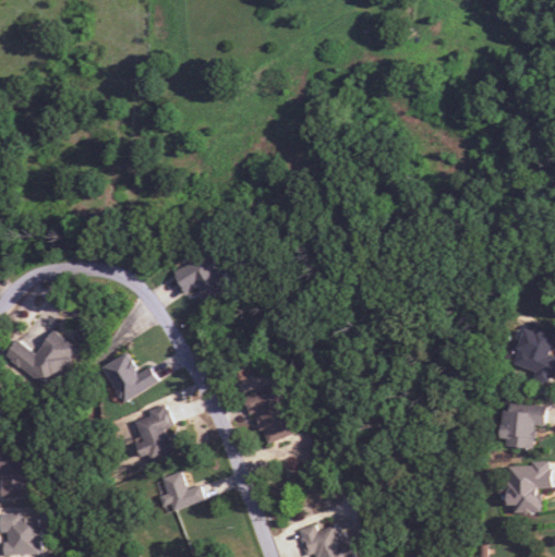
[(171,271),(183,292),(194,287),(201,299),(231,281),(219,261),(212,265),(204,252),(171,271)]
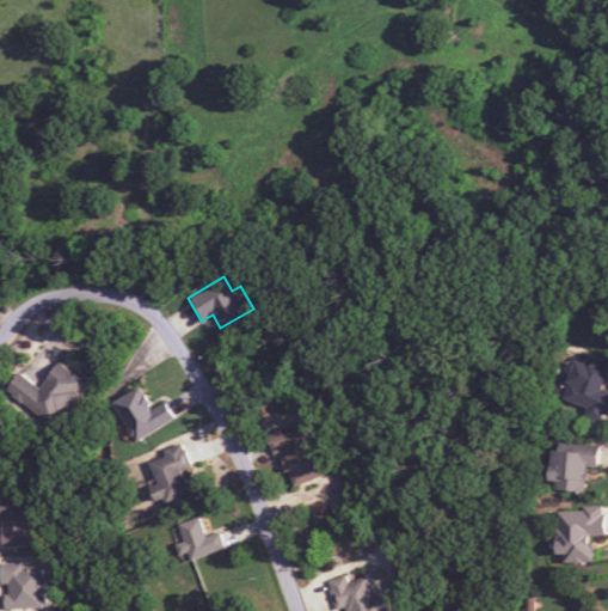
[(38,388),(17,372),(4,391),(53,425),(83,382),(56,362),(38,388)]
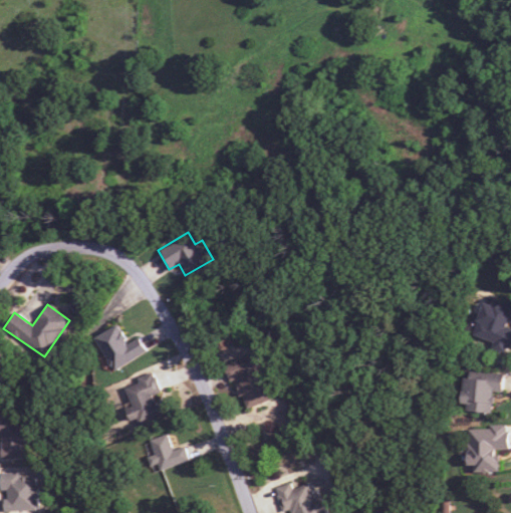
[(146,351),(137,336),(125,343),(114,324),(92,336),(111,369),(146,351)]
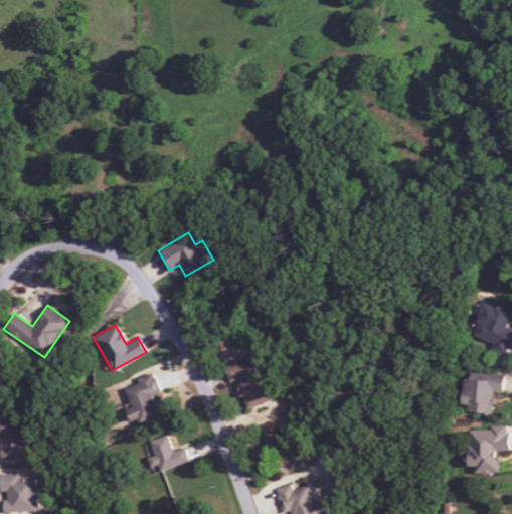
[(228,381),(234,379),(243,409),(275,399),(269,382),(265,383),(256,354),(222,364),(228,381)]
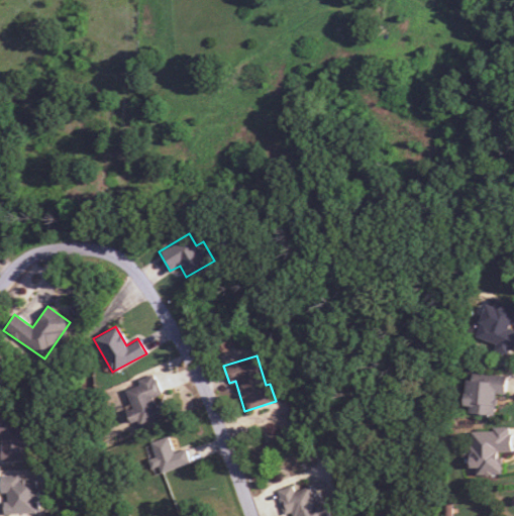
[(0,377),(9,367),(0,357),(0,377)]
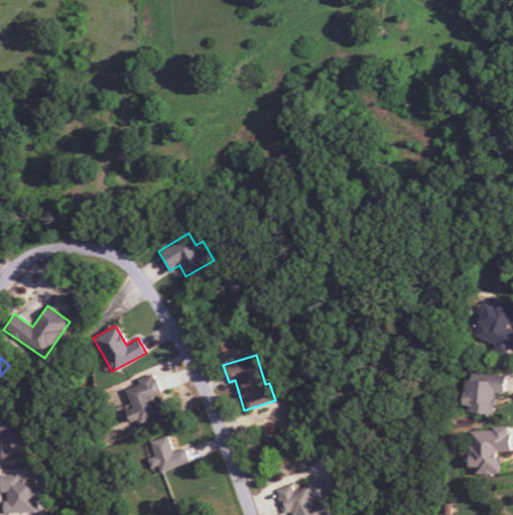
[(124,390),(131,407),(124,410),(129,422),(136,419),(138,424),(159,416),(151,396),(158,393),(150,373),(135,379),(137,384),(124,390)]
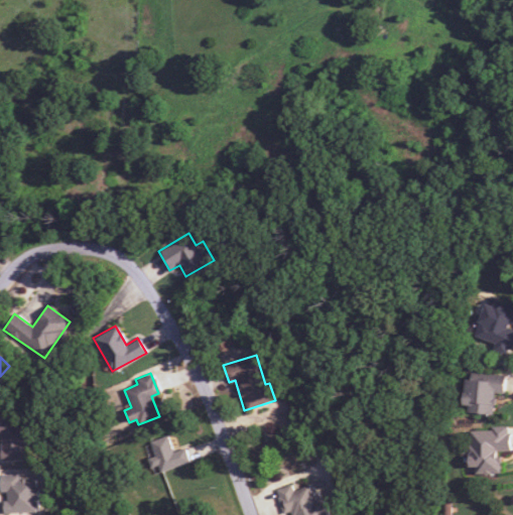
[(463,379),(462,406),(467,406),(466,412),(492,414),(493,393),(502,393),(503,374),(470,373),(469,379),(463,379)]
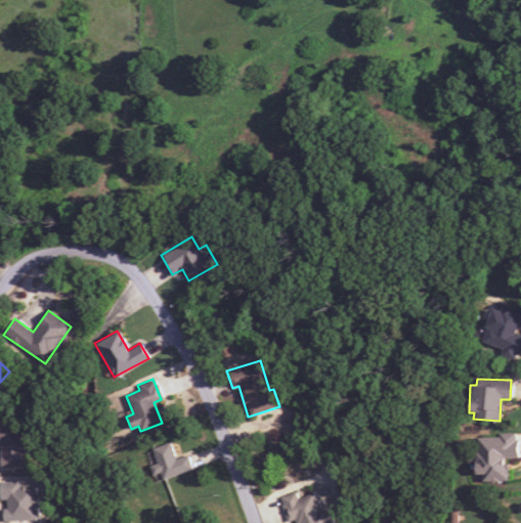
[(30,466),(30,432),(14,432),(14,424),(6,425),(6,418),(0,418),(0,467),(30,466)]
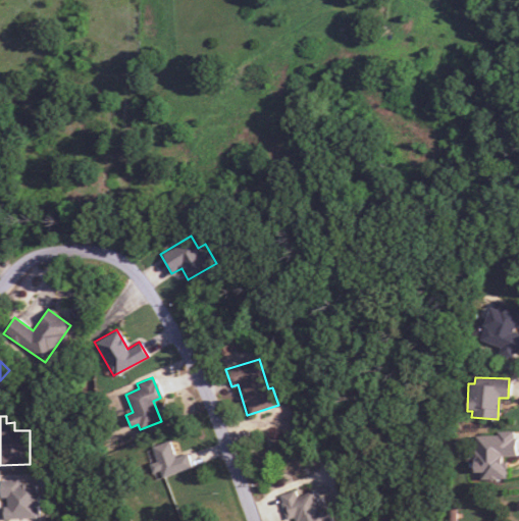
[(473,479),(506,479),(506,458),(514,458),(513,433),(472,433),(473,479)]
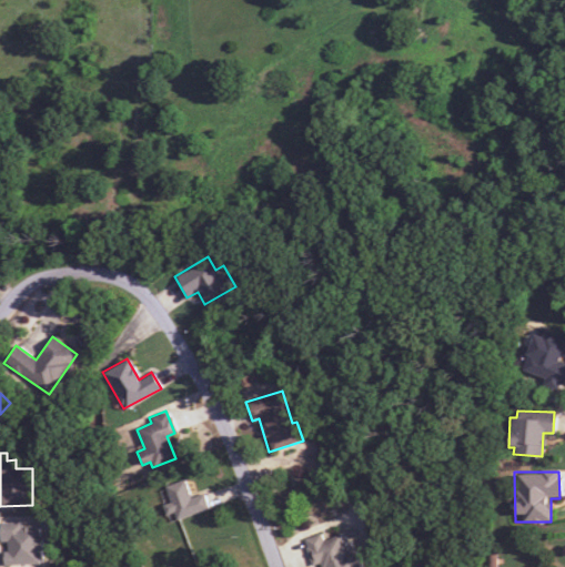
[(202,493),(189,497),(182,478),(162,485),(168,502),(161,504),(164,515),(172,512),(174,519),(207,508),(202,493)]
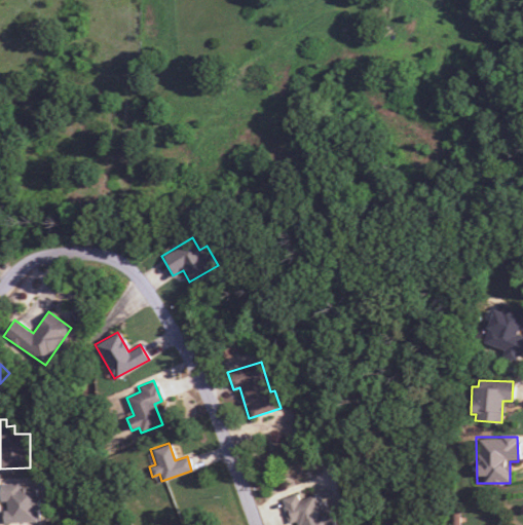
[(38,522),(37,487),(20,487),(19,483),(0,484),(0,500),(3,500),(3,523),(38,522)]
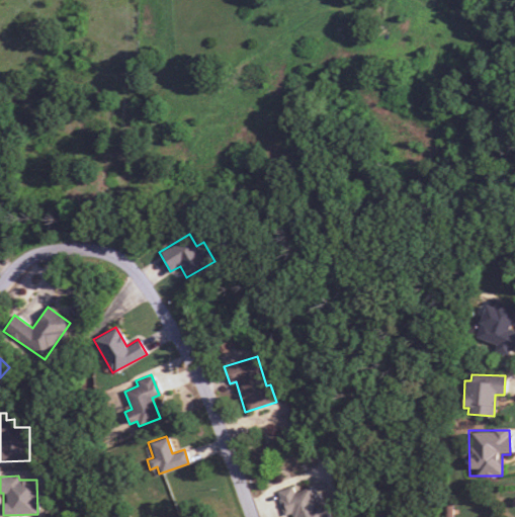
[(291,516),(329,516),(323,500),(316,502),(311,487),(293,493),(291,486),(274,492),(282,516),(291,513),(291,516)]
